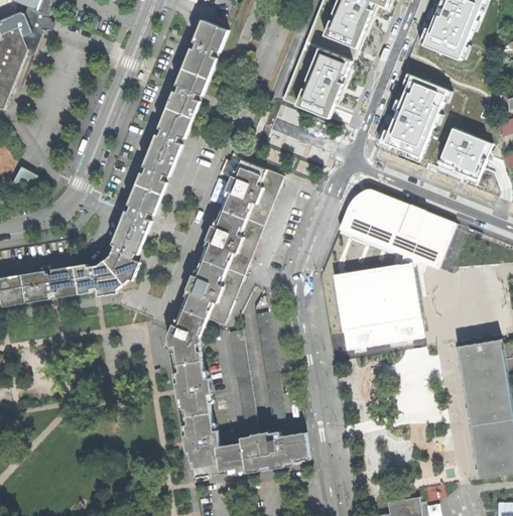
[(2,0),(25,9),(47,17),(52,0),(2,0)]
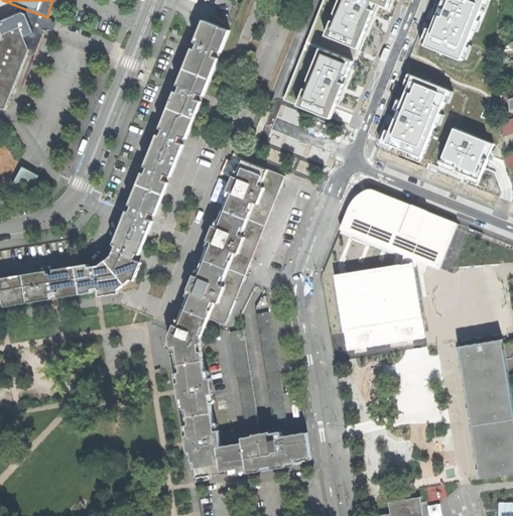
[(321,0),(282,99),(296,106),(303,89),(305,82),(318,49),(351,61),(353,62),(358,51),(323,37),(337,0),(321,0)]
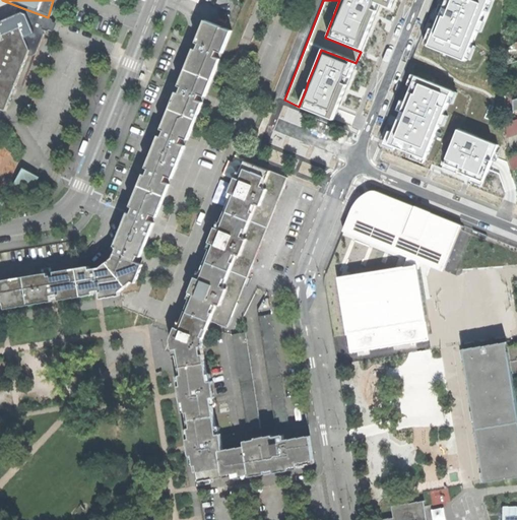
[(393,0),(339,0),(325,38),(361,52),(378,8),(388,12),(393,0)]
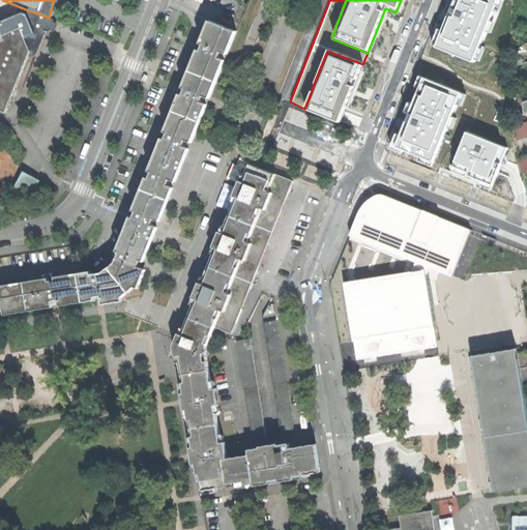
[(496,0),(446,0),(437,24),(434,22),(427,38),(475,58),(480,45),(473,41),(480,24),(486,26),(496,0)]
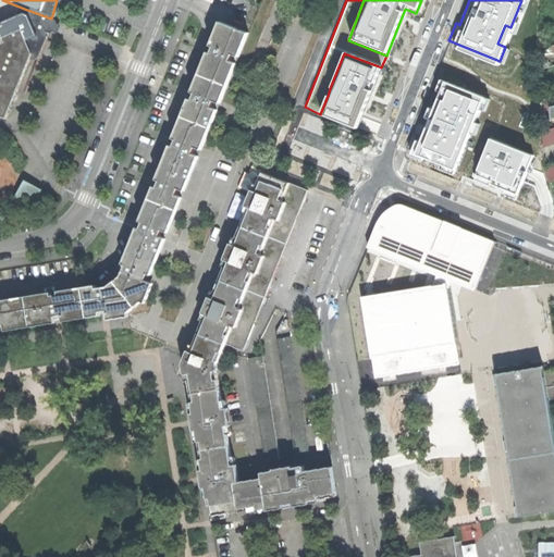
[(0,118),(4,120),(27,59),(29,59),(33,58),(36,56),(51,19),(27,10),(24,16),(20,14),(0,21),(0,118)]
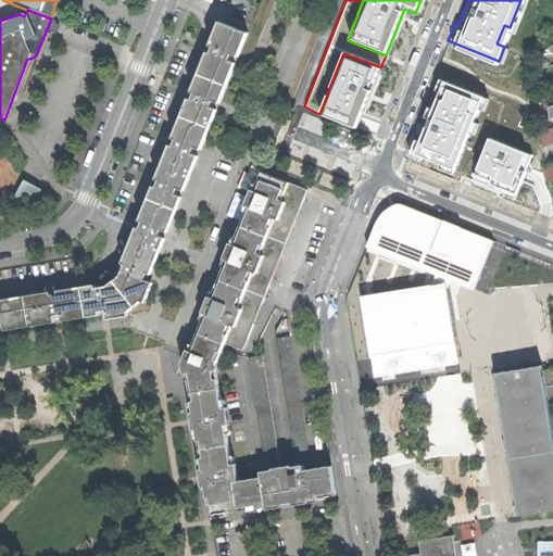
[(234,58),(244,29),(220,20),(171,143),(168,142),(165,149),(168,150),(121,275),(113,281),(134,306),(140,299),(147,281),(141,279),(143,276),(145,273),(148,275),(163,238),(156,236),(158,232),(159,229),(165,231),(179,198),(173,196),(174,192),(175,189),(180,191),(195,156),(189,154),(190,151),(191,148),(197,150),(213,110),(208,106),(209,103),(210,101),(215,103),(231,63),(225,61),(226,58),(227,54),(234,58)]
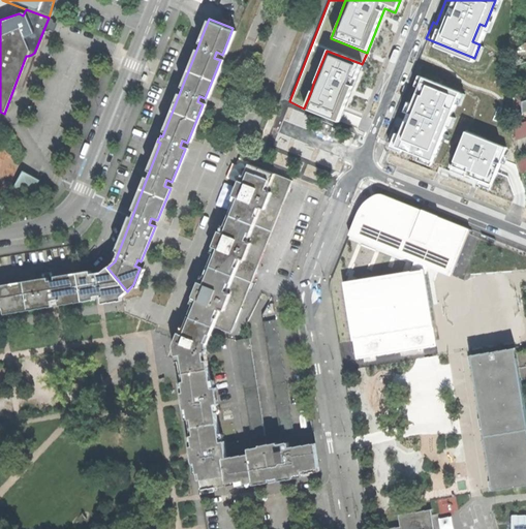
[(360,63),(327,51),(313,84),(317,86),(314,93),(311,91),(304,109),(337,121),(350,87),(345,85),(348,75),(353,78),(360,63)]
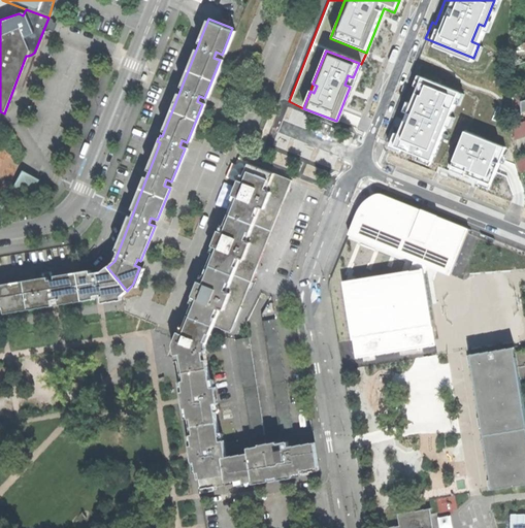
[(463,87),(414,68),(408,80),(413,83),(407,97),(402,95),(399,102),(405,104),(395,131),(391,130),(387,140),(394,143),(396,140),(416,147),(414,153),(427,158),(440,124),(448,127),(454,111),(447,108),(450,100),(457,103),(463,87)]
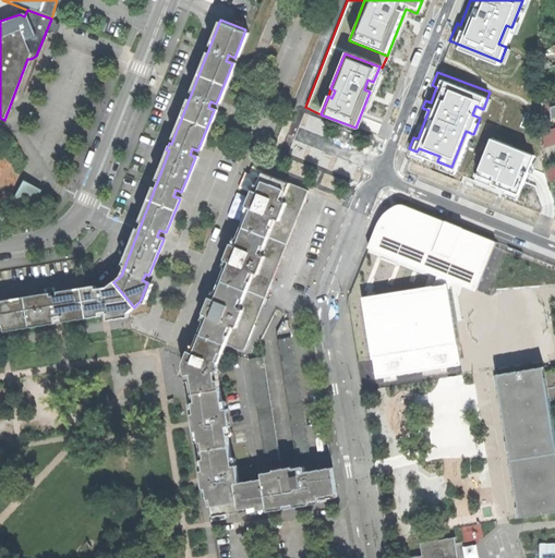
[(554,126),(544,129),(547,145),(554,143),(554,126)]
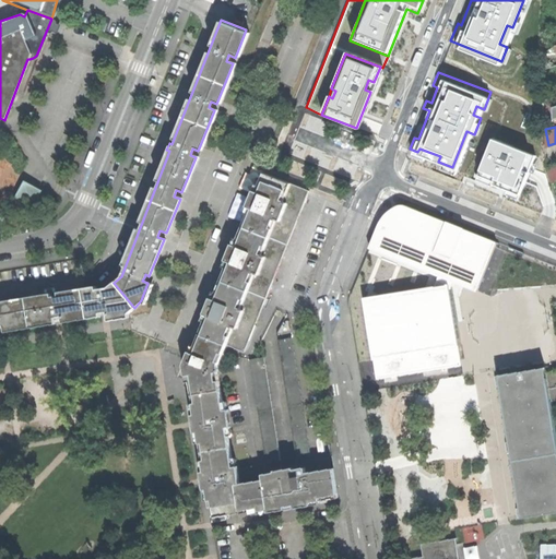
[(532,151),(488,133),(473,171),(516,189),(532,151)]
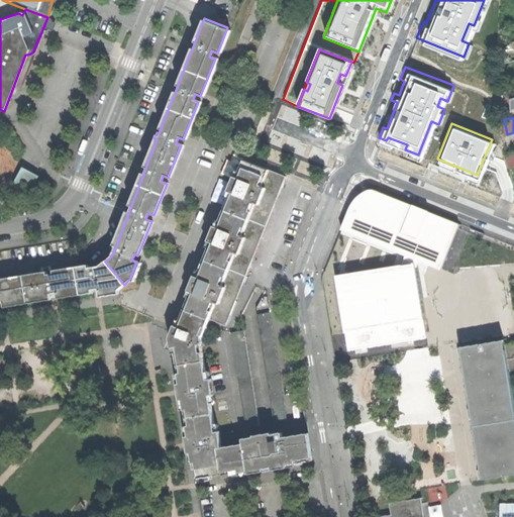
[(513,152),(502,157),(506,168),(513,164),(513,152)]
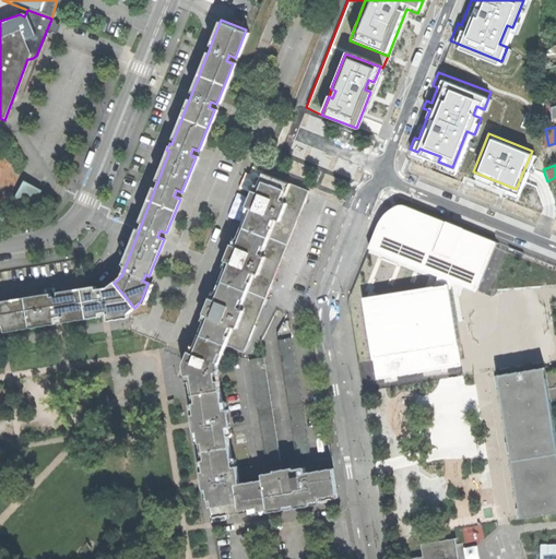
[(190,394),(193,393),(220,389),(216,370),(219,370),(219,361),(225,345),(244,351),(306,189),(264,174),(261,173),(250,201),(233,245),(215,287),(192,346),(186,365),(190,394)]
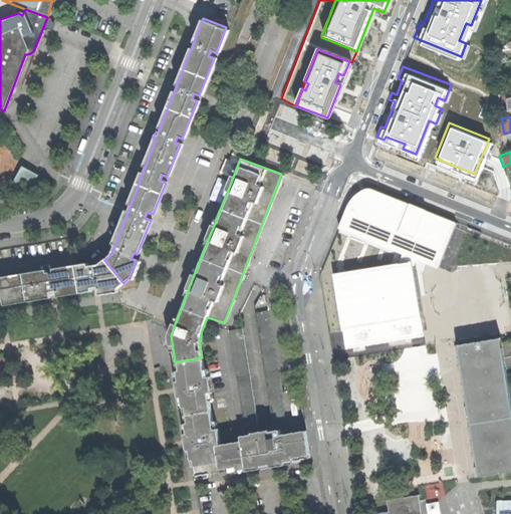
[(32,192),(42,174),(26,166),(17,183),(32,192)]
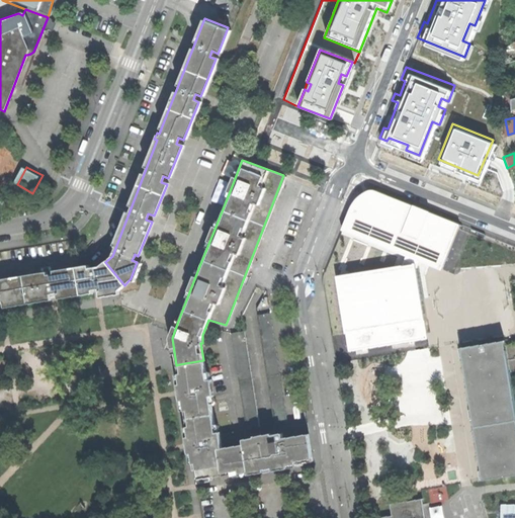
[(354,193),(340,229),(444,270),(463,225),(430,211),(369,187),(354,193)]
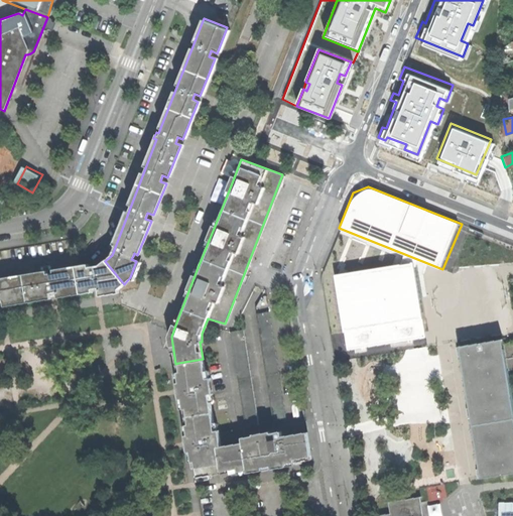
[(118,290),(124,284),(105,261),(99,266),(0,282),(0,301),(1,301),(2,306),(49,300),(48,294),(52,293),(55,293),(56,298),(92,292),(92,290),(95,289),(98,289),(99,297),(118,293),(118,290)]
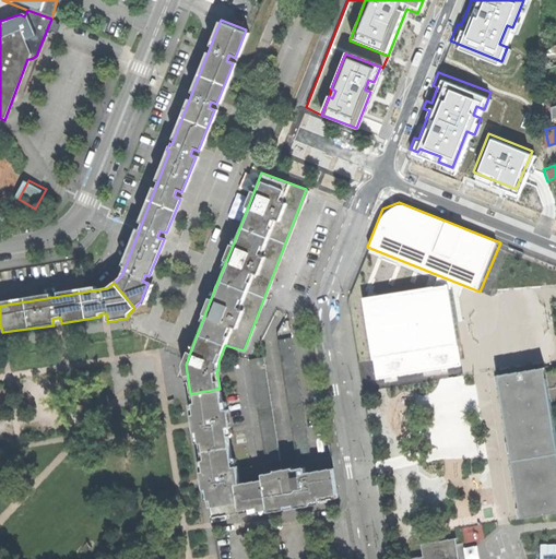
[(373,357),(457,344),(447,284),(363,297),(373,357)]
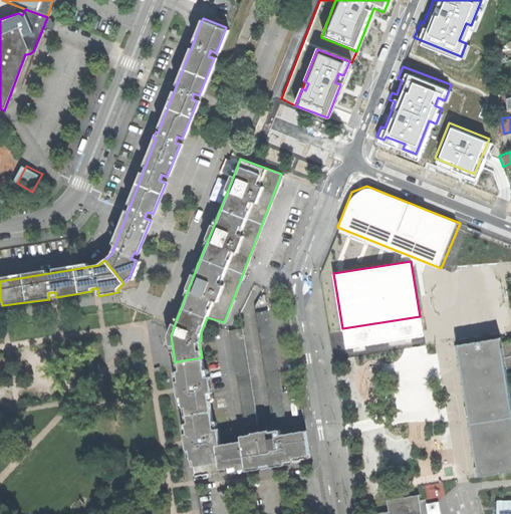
[(254,310),(271,419),(285,417),(267,308),(254,310)]
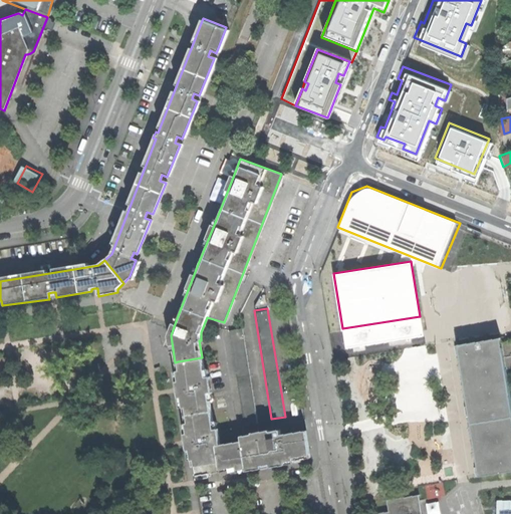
[(422,333),(420,316),(342,328),(345,346),(422,333)]
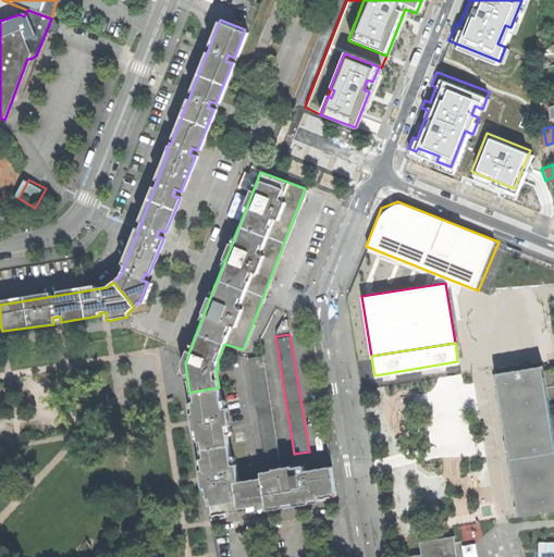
[(265,462),(279,460),(260,355),(245,357),(265,462)]
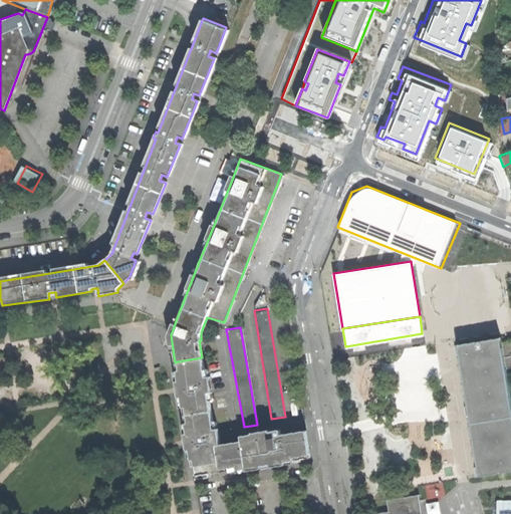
[(510,403),(505,365),(501,339),(500,334),(458,341),(469,410),(479,473),(510,467),(510,403)]
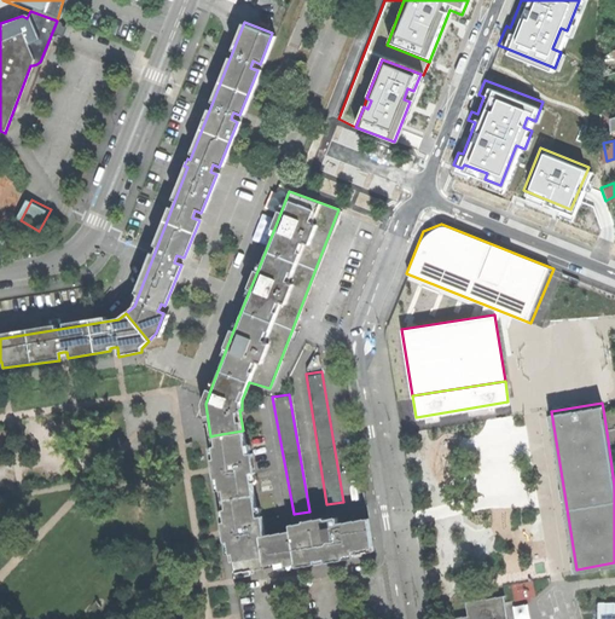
[(614,406),(603,409),(608,440),(614,439),(614,406)]
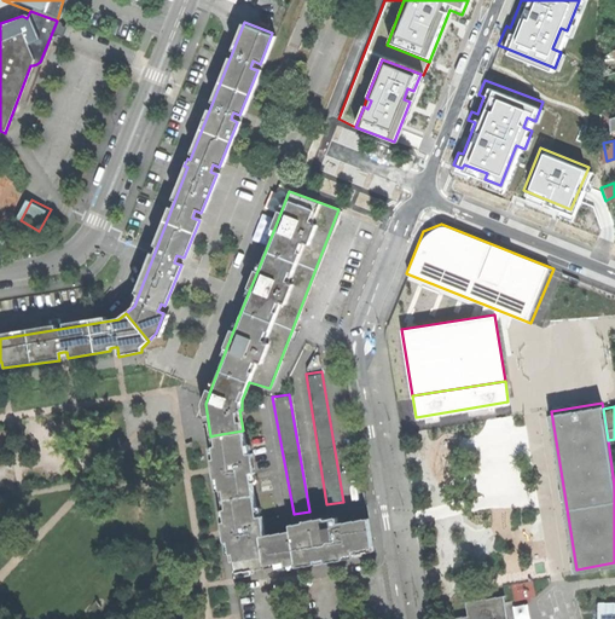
[(247,452),(243,431),(214,435),(210,437),(216,469),(226,532),(235,577),(249,574),(249,571),(261,568),(260,555),(264,555),(260,536),(265,534),(261,516),(256,516),(250,474),(255,473),(250,452),(247,452)]
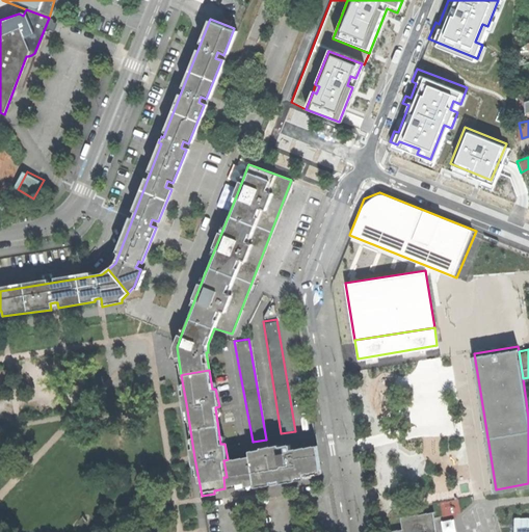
[(279,479),(322,473),(318,445),(291,449),(290,445),(280,446),(279,445),(262,448),(263,449),(250,451),(252,456),(228,459),(223,460),(227,477),(228,487),(279,479)]
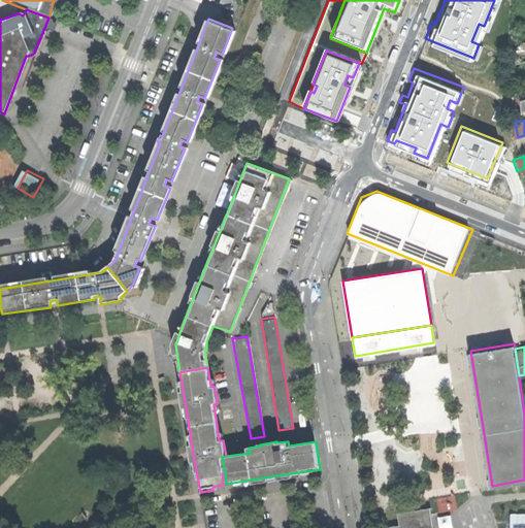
[(390,527),(433,527),(431,505),(397,512),(399,524),(390,525),(390,527)]
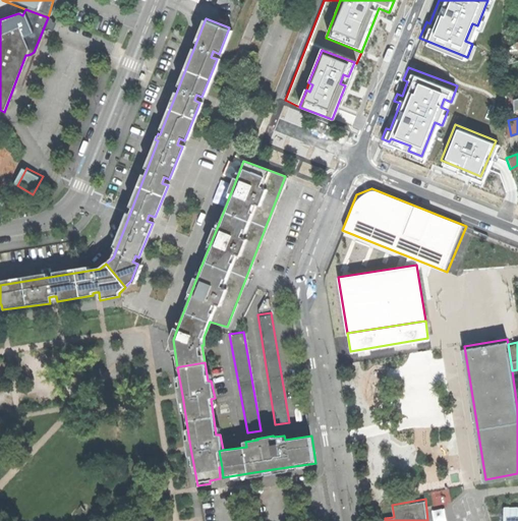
[(433,510),(435,520),(441,520),(447,520),(445,509),(433,510)]
